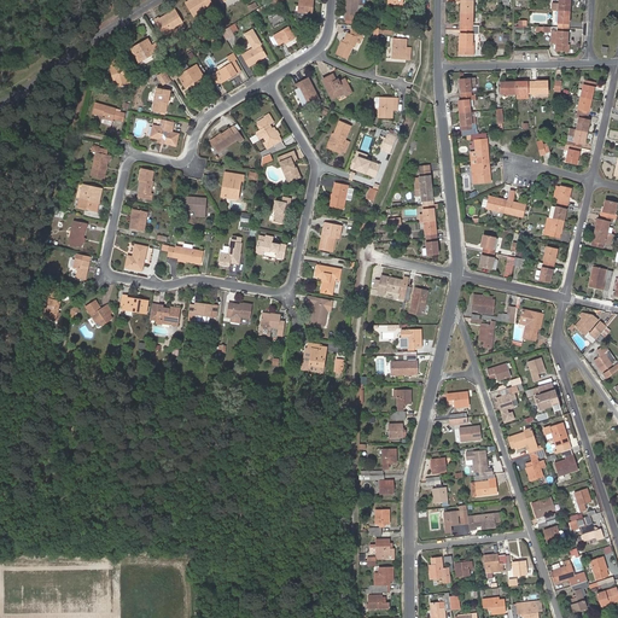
[(194,0),(190,0),(185,4),(194,17),(199,15),(198,12),(203,10),(213,4),(209,0),(194,0)]
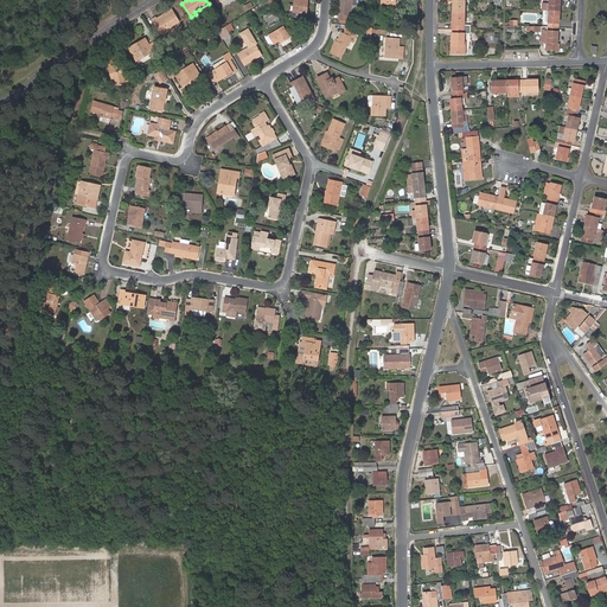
[(306,2),(305,0),(294,0),(293,12),(306,13),(307,2),(306,2)]
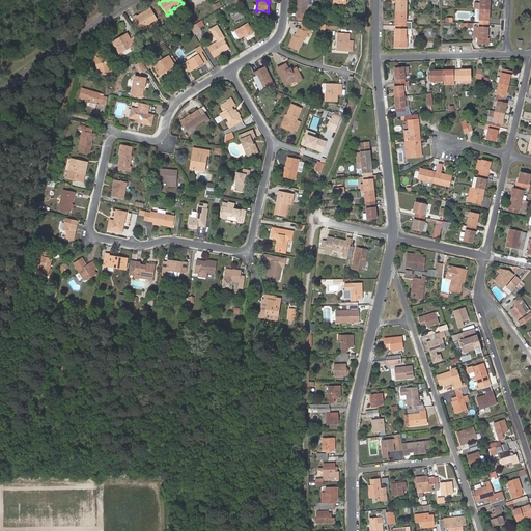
[(299,0),(299,4),(300,4),(300,5),(297,5),(297,12),(298,12),(298,18),(306,18),(308,4),(313,4),(312,0),(299,0)]
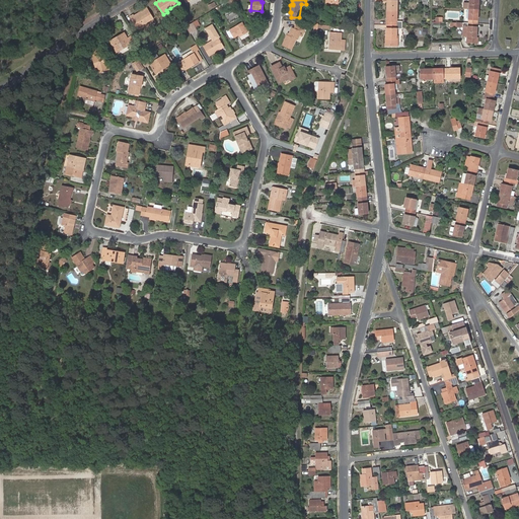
[(396,0),(386,0),(387,11),(388,11),(397,11),(396,0)]
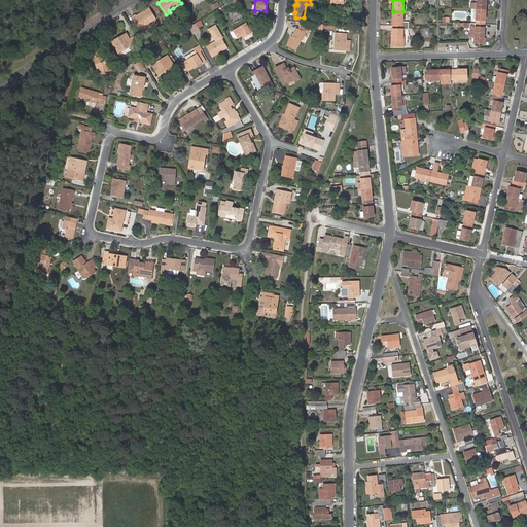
[(477,9),(486,10),(486,0),(477,0),(477,3),(471,3),(471,9),(477,9)]
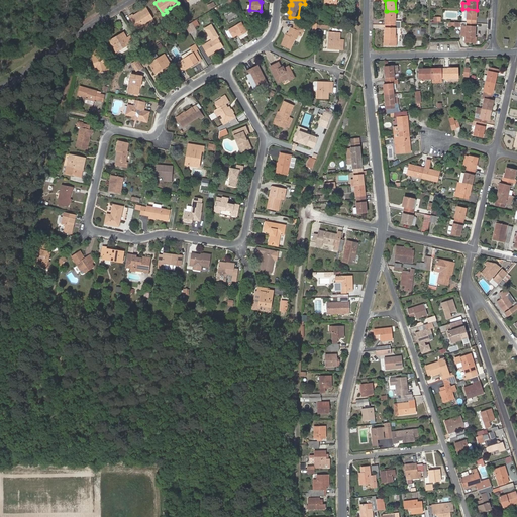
[(136,15),(136,14),(133,16),(132,14),(129,16),(135,27),(137,26),(139,28),(139,29),(144,26),(143,24),(146,22),(152,18),(146,8),(137,13),(138,14),(136,15)]
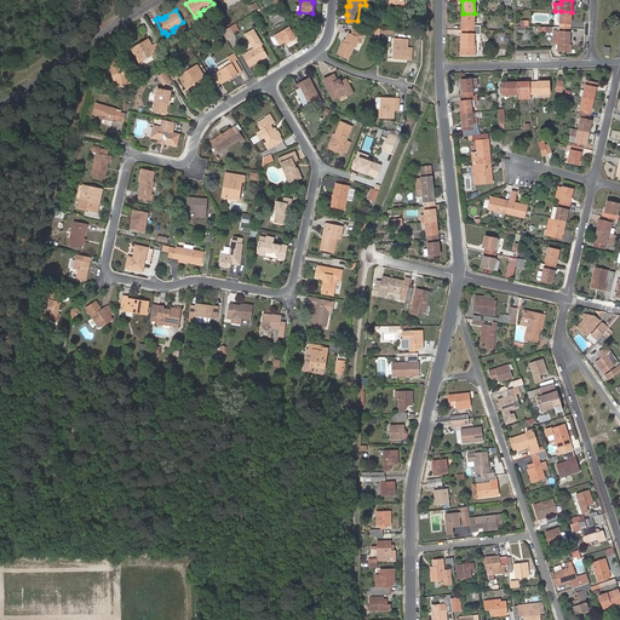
[(560,28),(570,28),(572,12),(561,11),(560,28)]
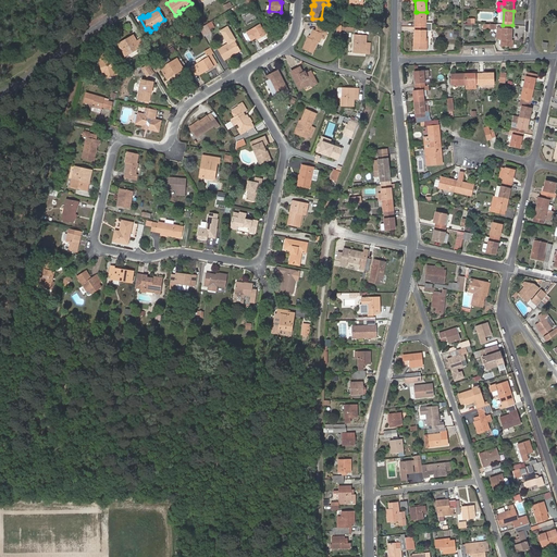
[(417,12),(416,12),(415,27),(431,27),(432,23),(425,23),(426,12),(417,12)]
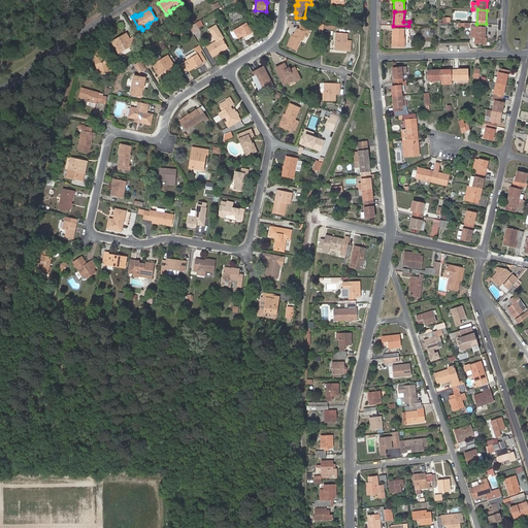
[(485,38),(486,24),(476,24),(471,23),(459,23),(459,27),(470,27),(472,27),(472,36),(475,37),(475,42),(486,43),(486,38),(485,38)]
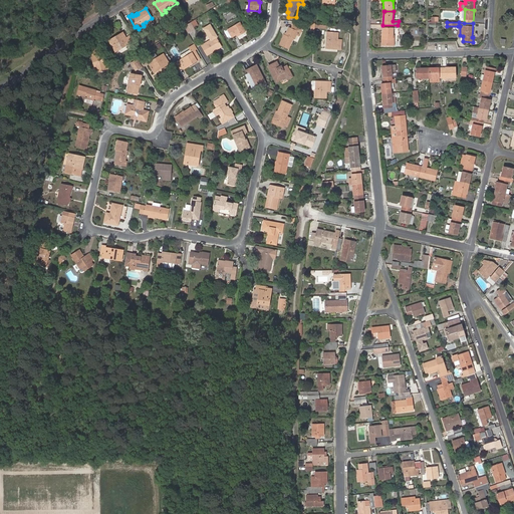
[(194,29),(190,23),(184,27),(188,33),(194,29)]
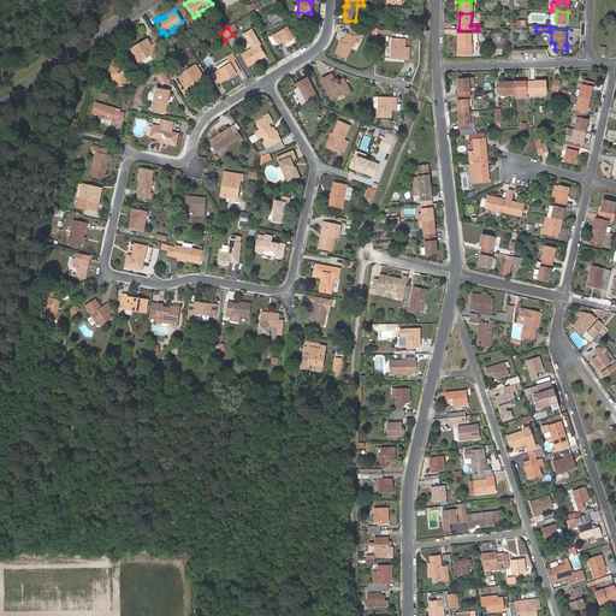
[(294,39),(288,28),(272,36),(270,37),(270,40),(273,46),(276,47),(278,45),(283,42),(284,43),(294,39)]
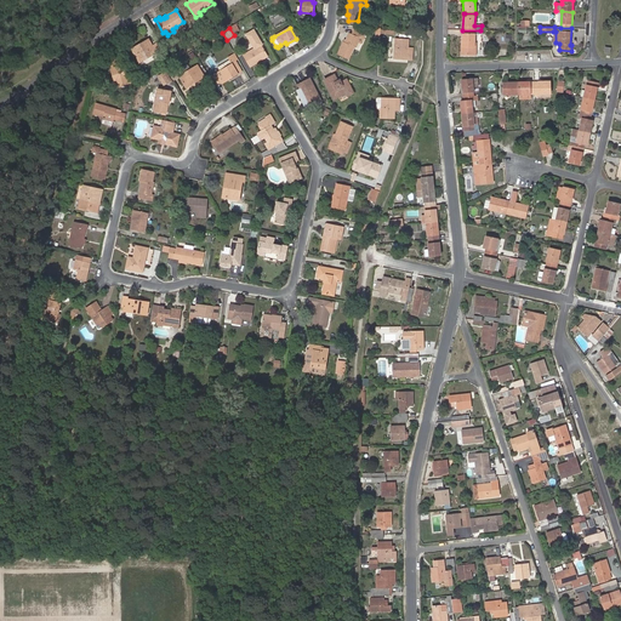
[(345,41),(342,41),(337,53),(348,58),(354,46),(355,46),(358,43),(360,38),(363,39),(365,34),(354,29),(352,33),(349,33),(346,40),(345,41)]
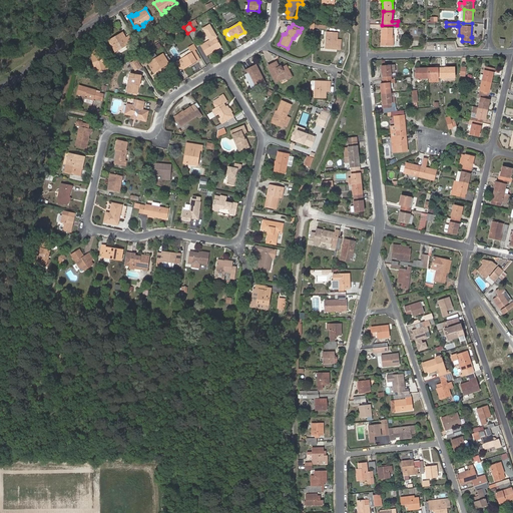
[(216,37),(209,25),(203,29),(209,38),(211,38),(211,39),(210,40),(200,46),(206,55),(221,46),(215,37),(216,37)]
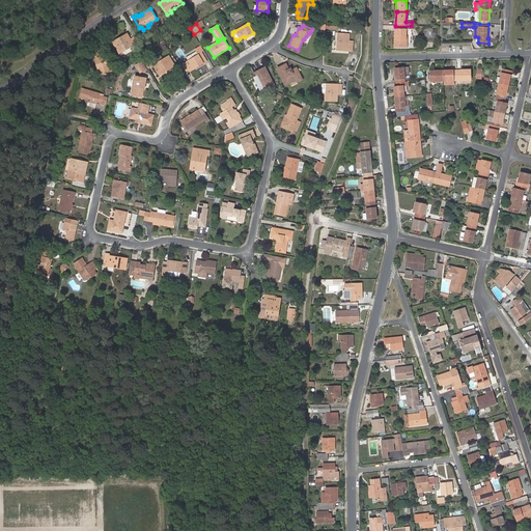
[(411,26),(395,26),(395,46),(400,46),(400,45),(406,45),(406,39),(406,29),(411,29),(411,26)]
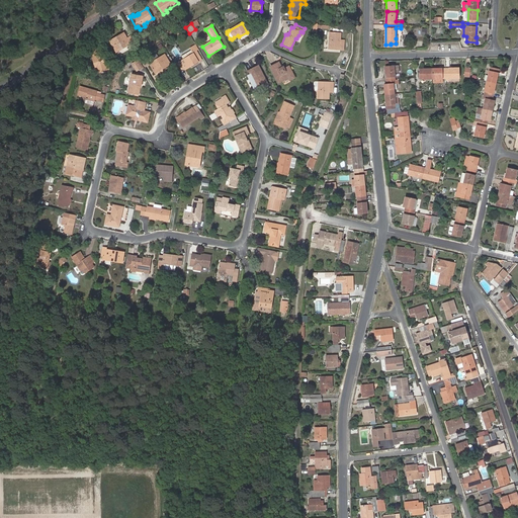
[(341,33),(330,32),(329,49),(343,50),(344,40),(341,40),(341,33)]
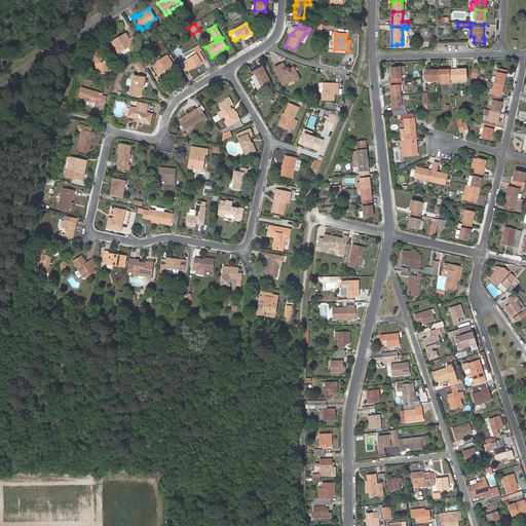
[(117,41),(116,40),(111,42),(117,52),(132,44),(133,46),(137,44),(133,38),(129,39),(126,35),(117,41)]
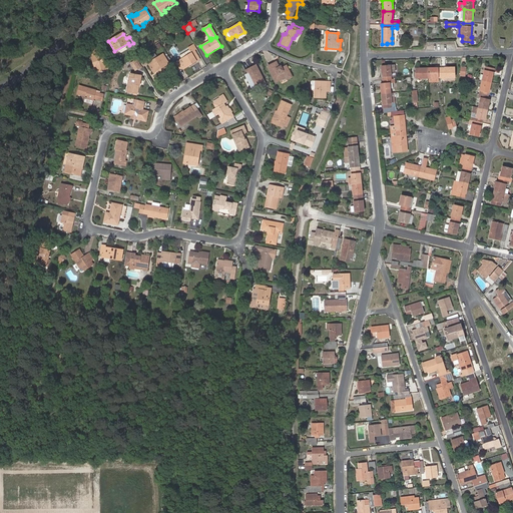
[(196,61),(196,59),(199,58),(195,51),(192,47),(188,49),(187,49),(188,51),(179,56),(181,59),(178,61),(182,68),(190,63),(191,65),(196,61)]
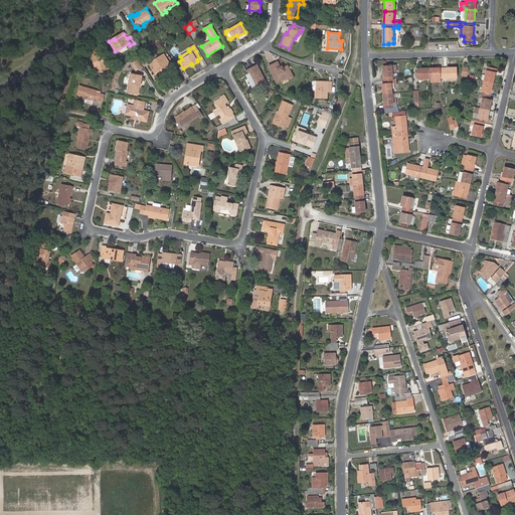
[(96,67),(97,73),(108,69),(104,55),(102,55),(101,52),(93,54),(94,57),(93,58),(95,65),(96,65),(96,67)]
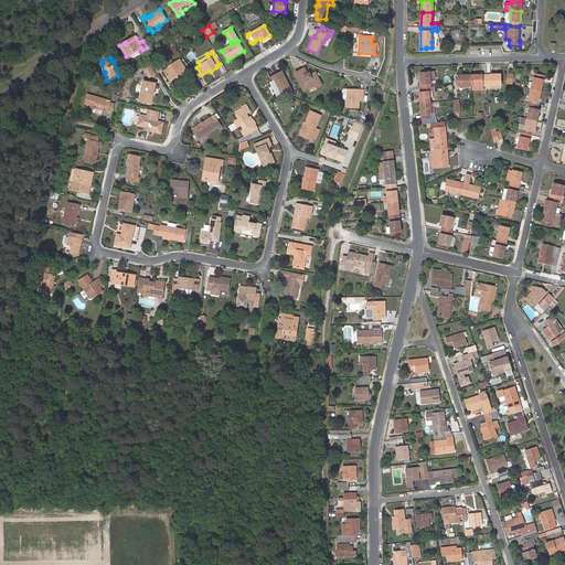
[(179,60),(162,70),(169,78),(177,74),(178,75),(185,71),(179,60)]
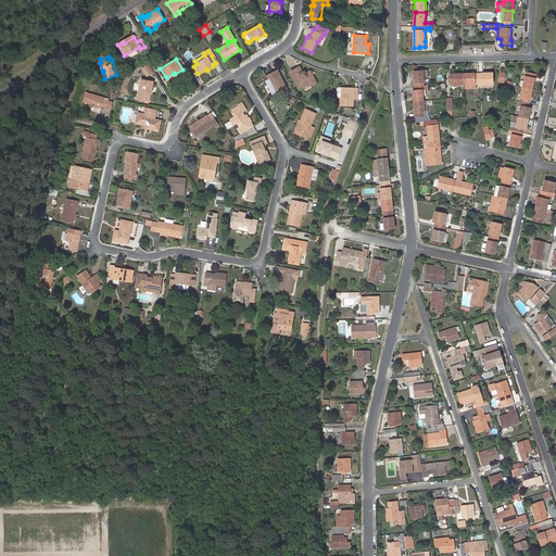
[(147,76),(151,74),(147,65),(141,68),(147,76)]
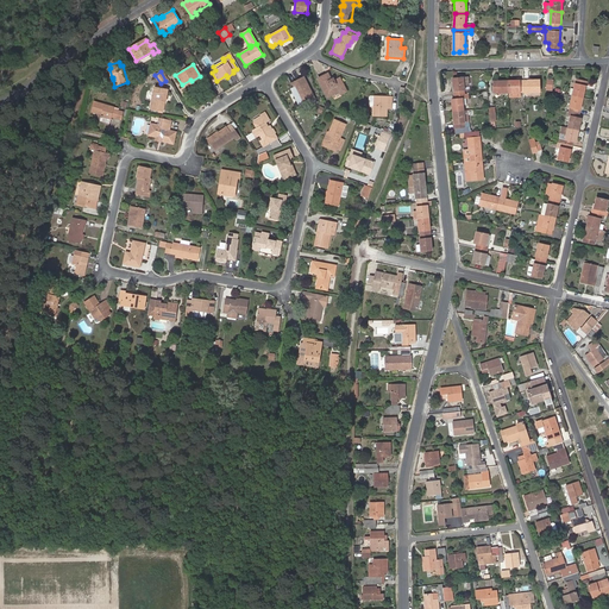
[(340,94),(346,92),(340,79),(334,81),(333,79),(331,80),(327,74),(318,79),(327,98),(339,92),(340,94)]
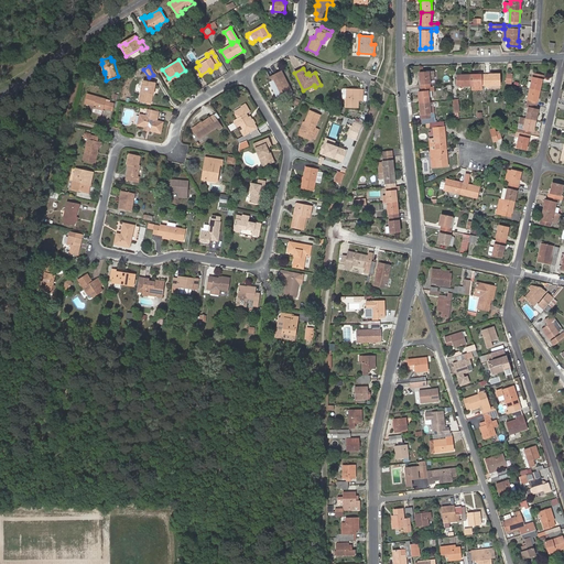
[(278,88),(281,95),(291,89),(281,72),(270,77),(277,88),(278,88)]
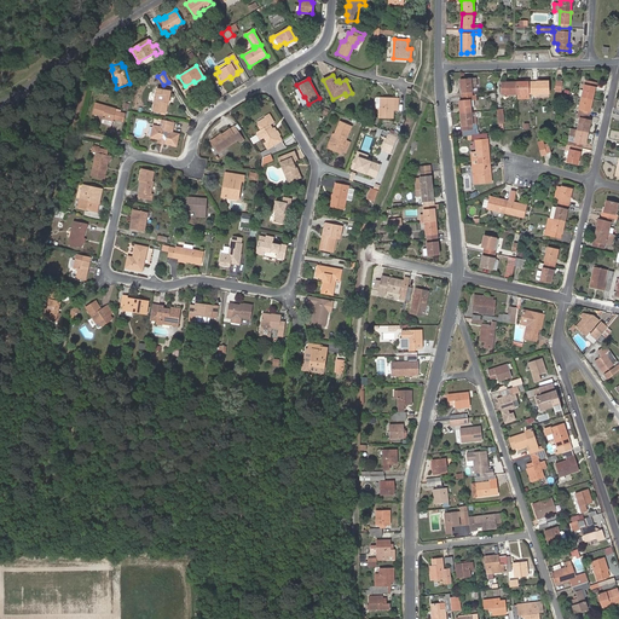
[(461,80),(462,96),(473,96),(470,79),(461,80)]
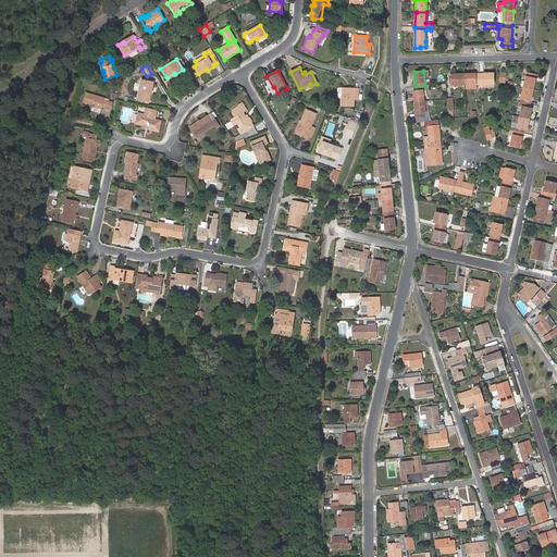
[(523,87),(533,89),(537,74),(528,72),(523,87)]
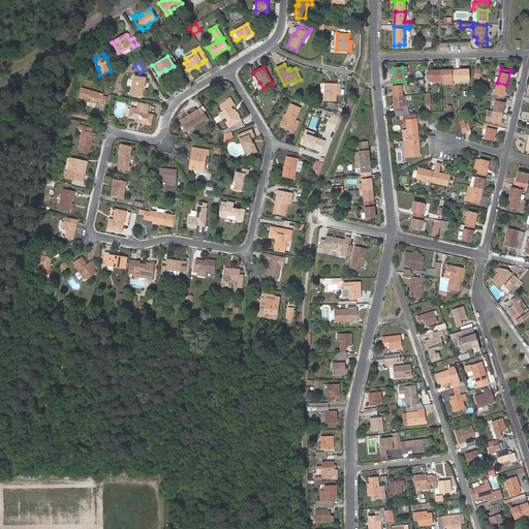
[(469,69),(456,70),(456,80),(459,80),(469,80),(469,69)]
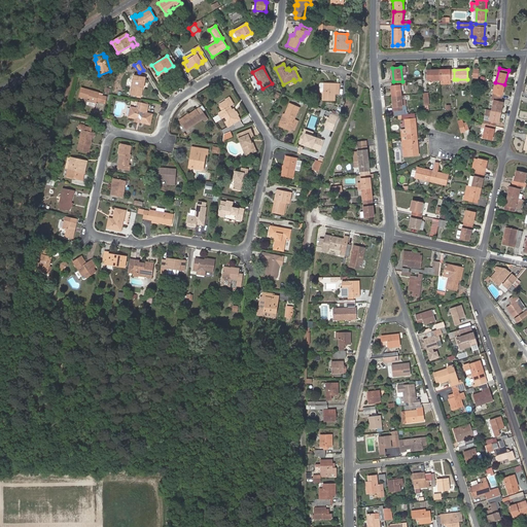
[(441,79),(441,70),(427,70),(427,80),(441,79)]
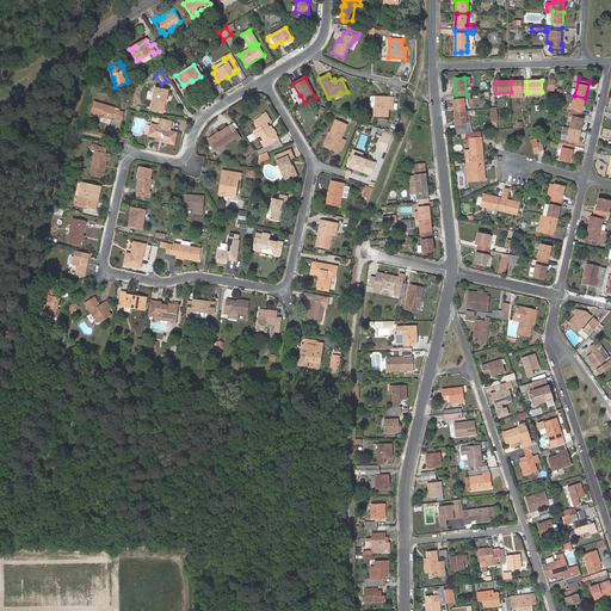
[(526,92),(526,81),(511,81),(511,92),(522,92),(526,92)]
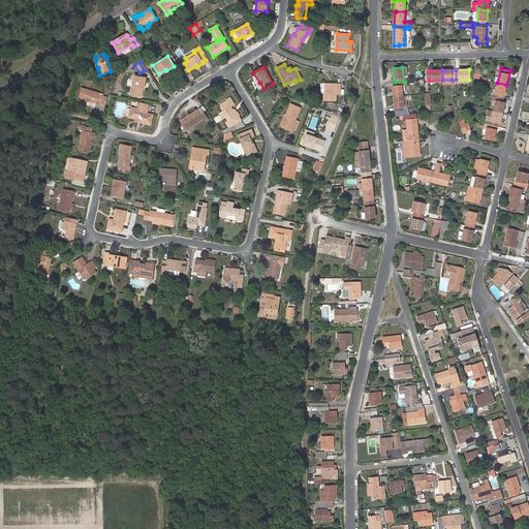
[(137,96),(142,97),(144,89),(145,89),(146,82),(145,82),(146,76),(135,74),(134,80),(133,80),(130,95),(137,96)]
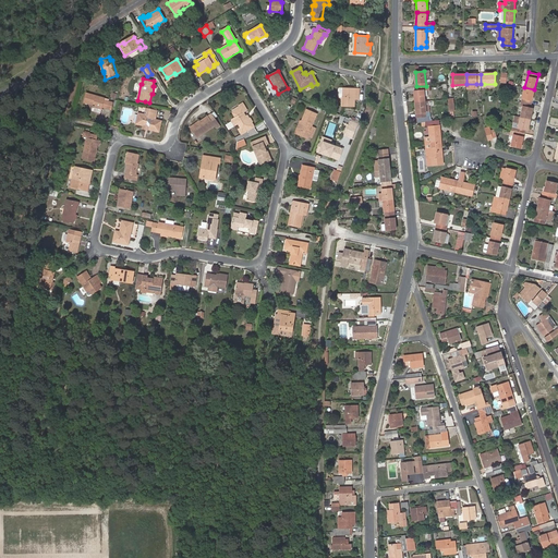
[(426,86),(416,86),(416,89),(414,91),(415,102),(425,101),(424,89),(426,88),(426,86)]
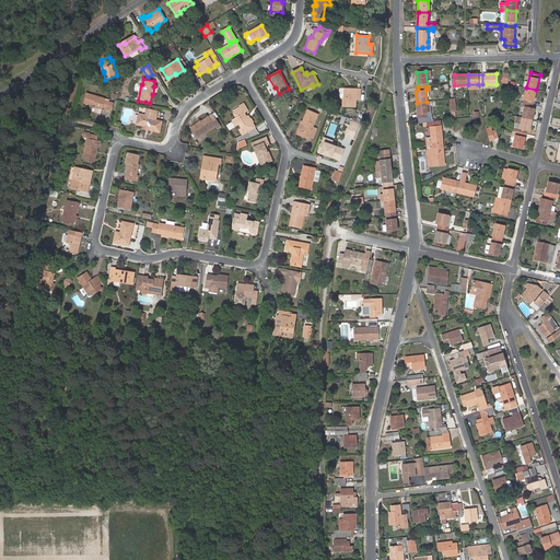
[(523,102),(533,104),(536,90),(526,88),(523,102)]
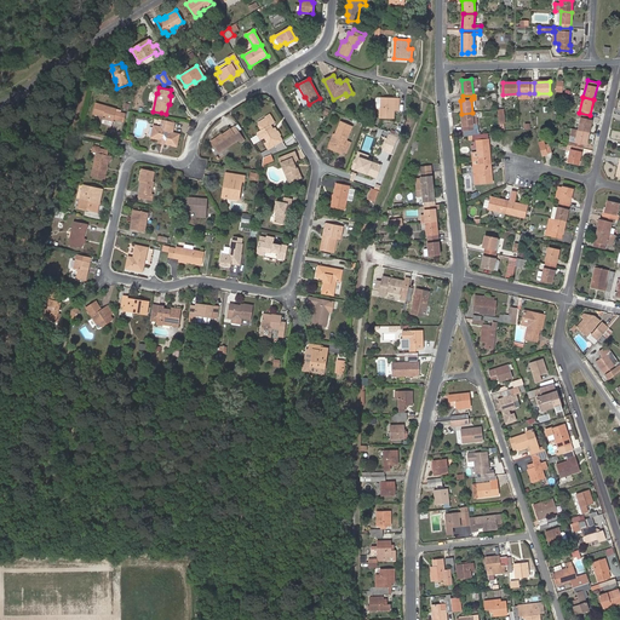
[(399,110),(399,99),(380,98),(377,98),(375,101),(375,108),(377,109),(380,109),(380,118),(394,118),(394,110),(399,110)]
